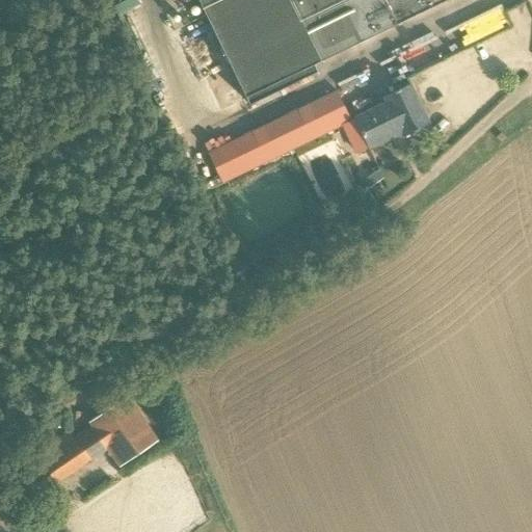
[(198,0),(248,104),(317,73),(314,65),(448,0),(198,0)]
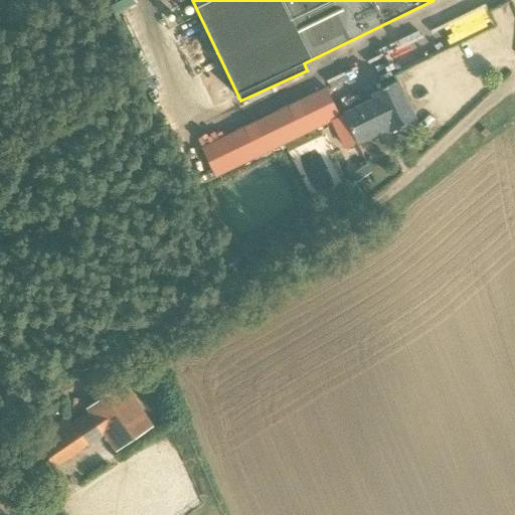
[(447,21),(456,40),(493,24),(484,5),(447,21)]
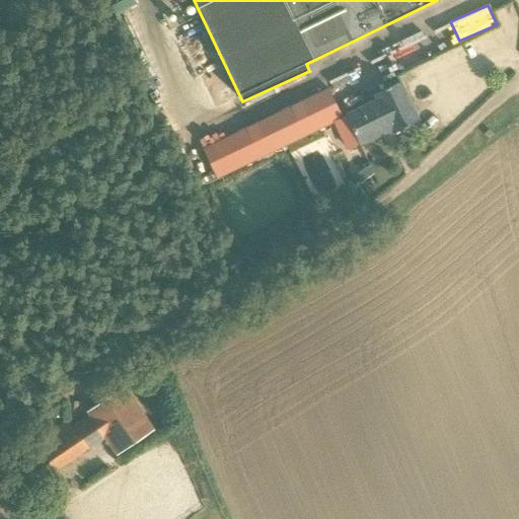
[(394,134),(419,122),(400,82),(375,94),(378,100),(346,116),(360,145),(392,130),(394,134)]
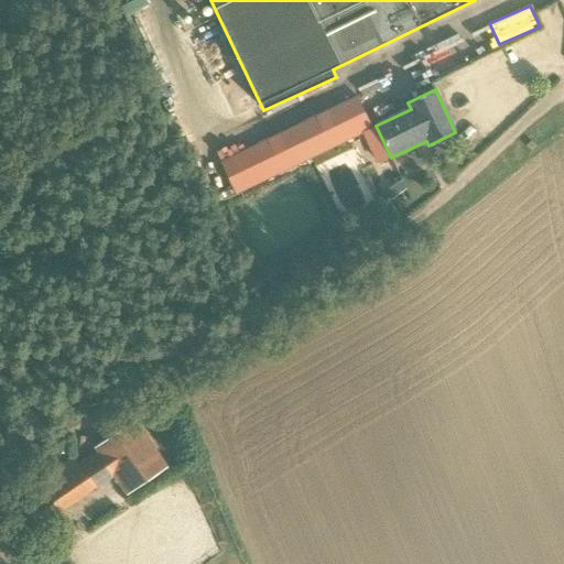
[(357,96),(220,161),(235,193),(372,128),(357,96)]
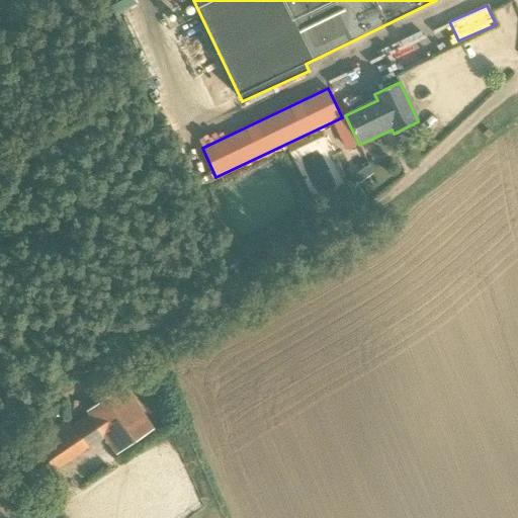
[(153,430),(123,386),(86,413),(89,418),(72,429),(67,422),(33,445),(37,453),(22,462),(36,484),(103,439),(114,455),(153,430)]
